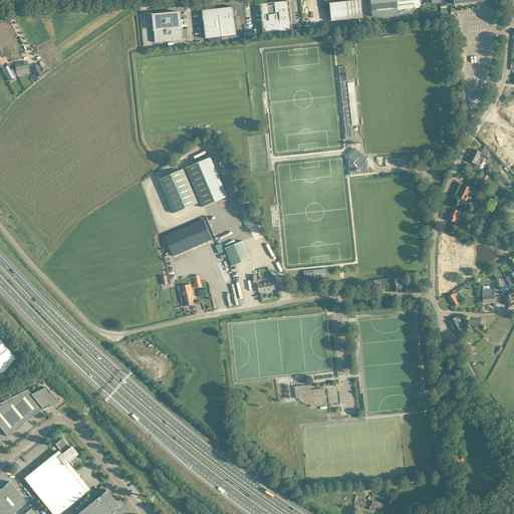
[(323,0),(324,1),(325,11),(330,11),(331,21),(362,18),(360,0),(350,1),(349,0),(323,0)]
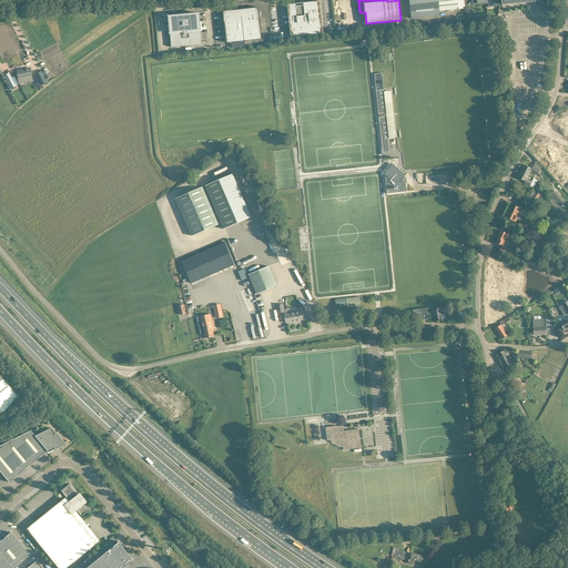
[(409,0),(412,18),(439,16),(439,11),(465,8),(464,0),(409,0)]
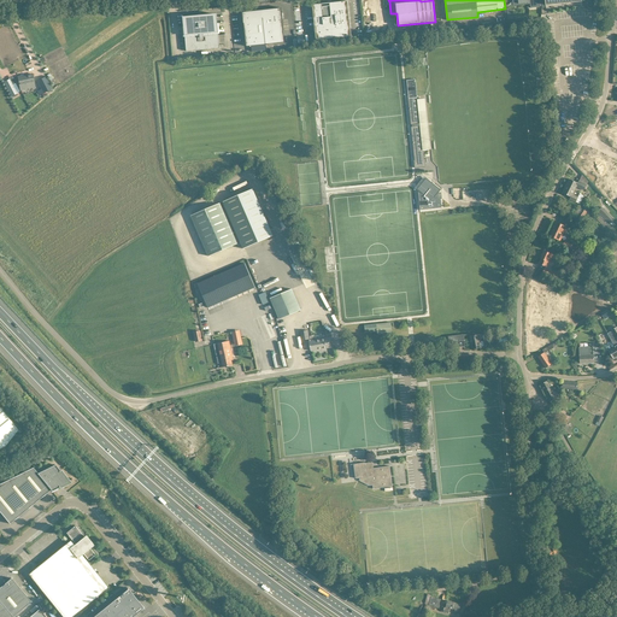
[(564,9),(564,7),(564,4),(582,1),(581,0),(545,0),(546,5),(546,10),(564,9)]
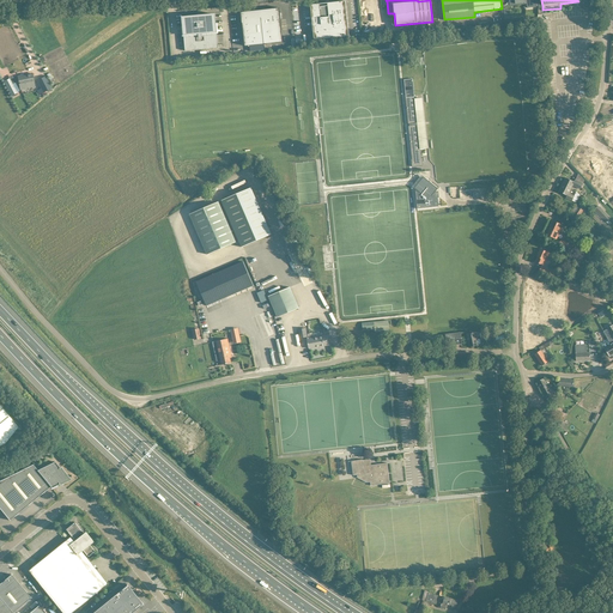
[(349,36),(345,1),(328,4),(328,6),(320,7),(320,4),(310,5),(314,40),(349,36)]
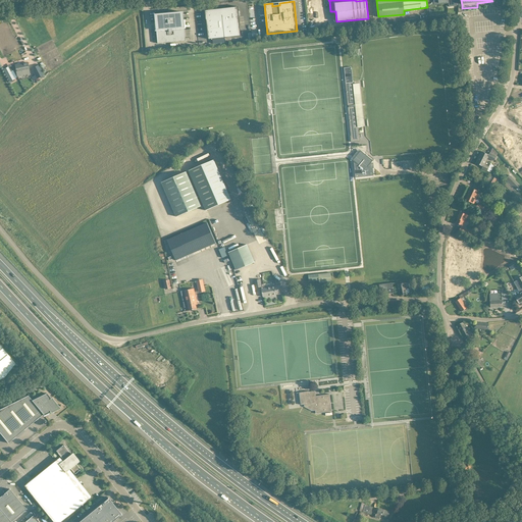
[(241,36),(239,12),(239,11),(239,7),(238,7),(238,9),(233,9),(233,8),(221,9),(222,15),(225,38),(241,36)]
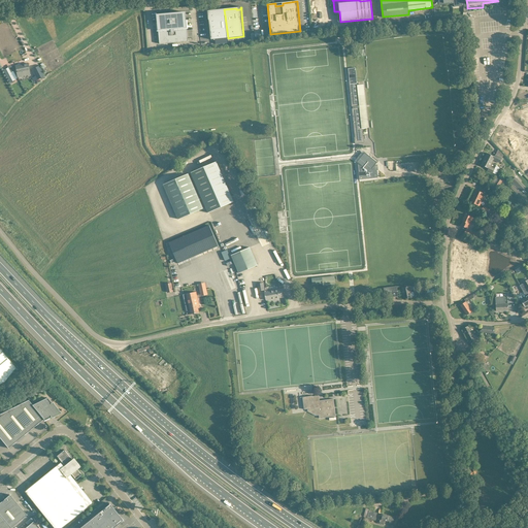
[(228,38),(225,15),(219,17),(218,10),(210,10),(211,12),(208,12),(208,15),(208,21),(209,20),(211,40),(215,39),(227,38),(228,38)]
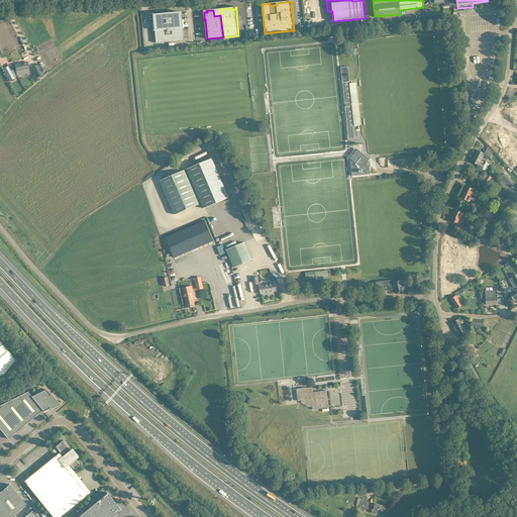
[(184,40),(182,12),(169,13),(169,16),(167,16),(167,13),(153,15),(157,43),(184,40)]
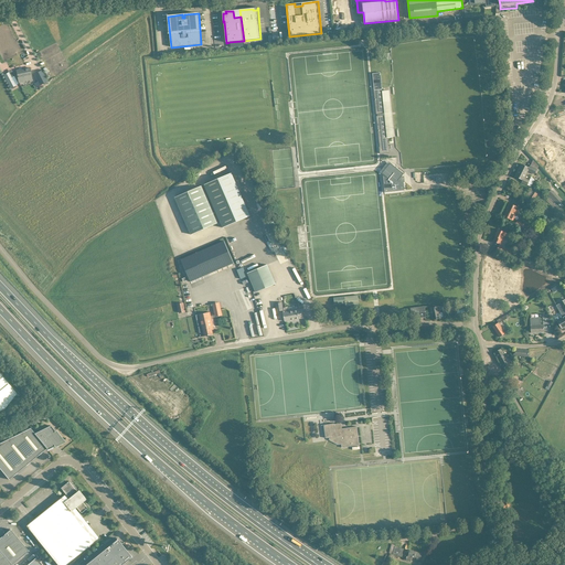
[(30,67),(17,71),(18,76),(18,78),(19,83),(32,80),(31,76),(31,73),(30,67)]
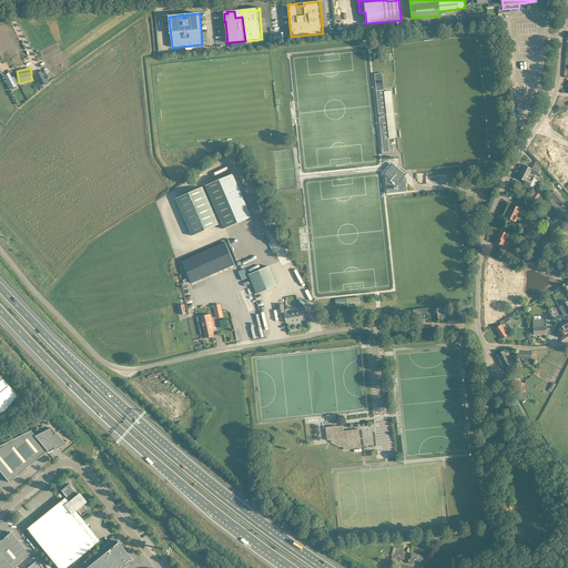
[(41,71),(34,74),(38,82),(34,84),(37,88),(48,82),(41,71)]
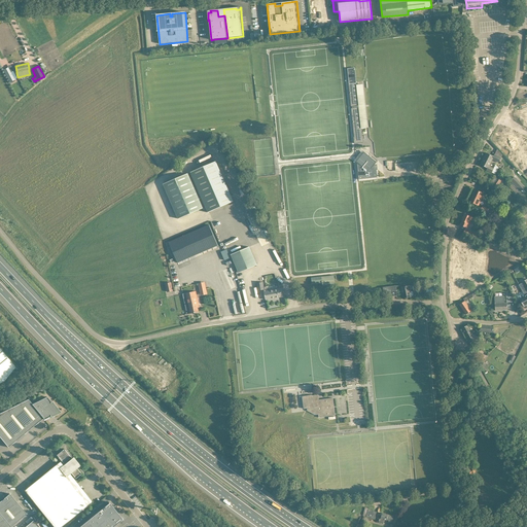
[(10,72),(13,71),(10,67),(4,70),(10,82),(14,80),(10,72)]
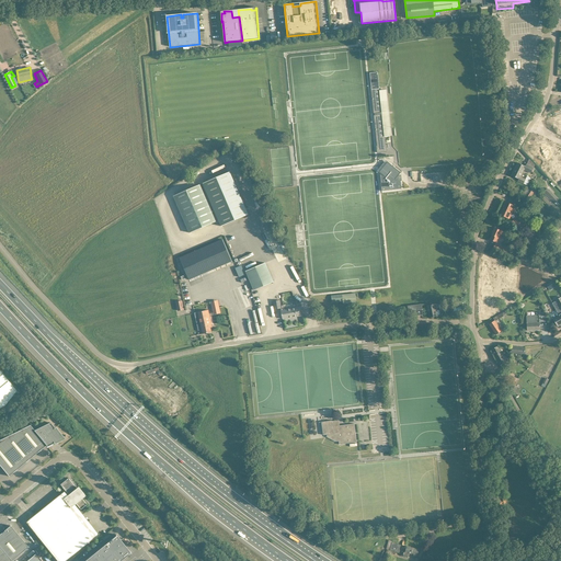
[(377,72),(369,73),(377,146),(378,146),(378,149),(377,149),(377,152),(387,151),(387,148),(386,148),(386,145),(386,144),(385,138),(385,137),(379,89),(378,82),(377,72)]
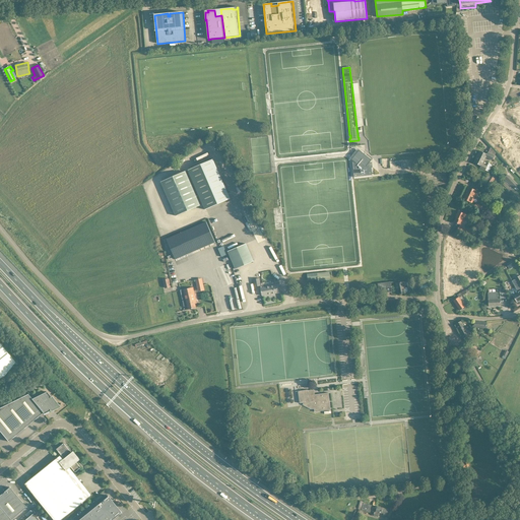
[(491,132),(488,136),(491,138),(495,133),(502,135),(504,130),(494,126),(492,132),(491,132)]
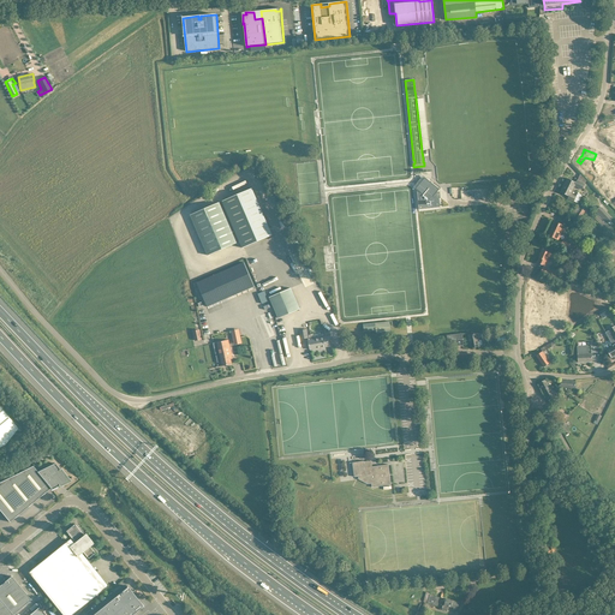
[(604,166),(597,168),(602,179),(614,173),(614,168),(614,167),(614,166),(605,169),(604,166)]
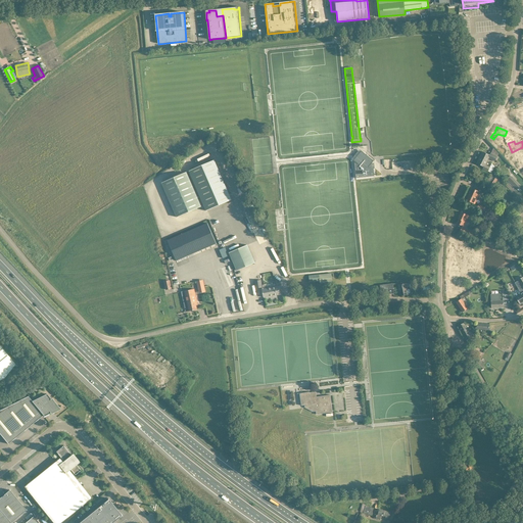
[(522,147),(512,152),(515,160),(521,158),(520,155),(522,153),(522,147)]
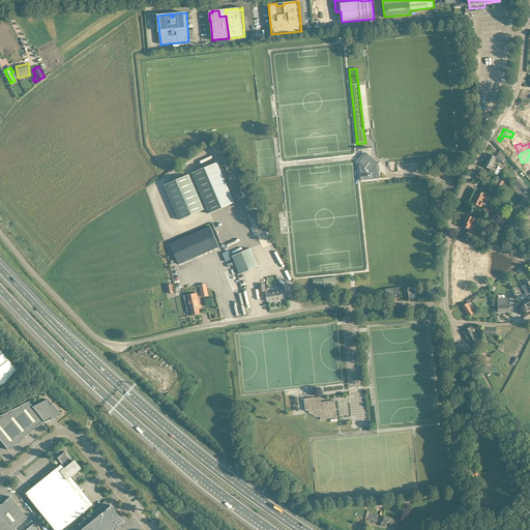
[(489,153),(487,159),(494,164),(495,160),(502,164),(504,158),(497,155),(496,157),(489,153)]
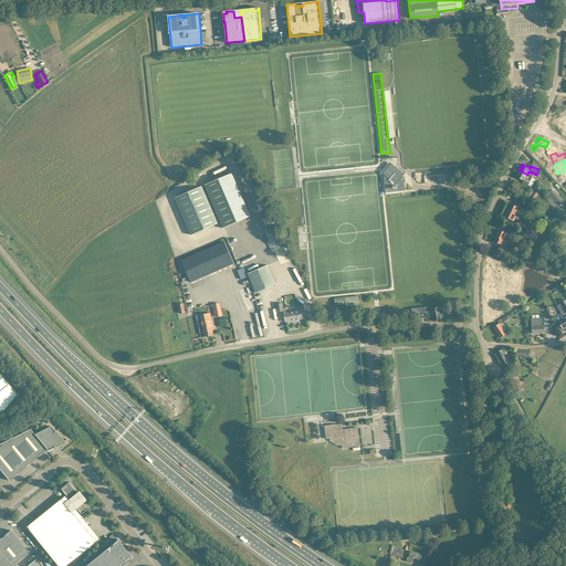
[(527,175),(520,170),(516,177),(524,181),(523,182),(527,185),(528,185),(531,181),(532,177),(527,175)]
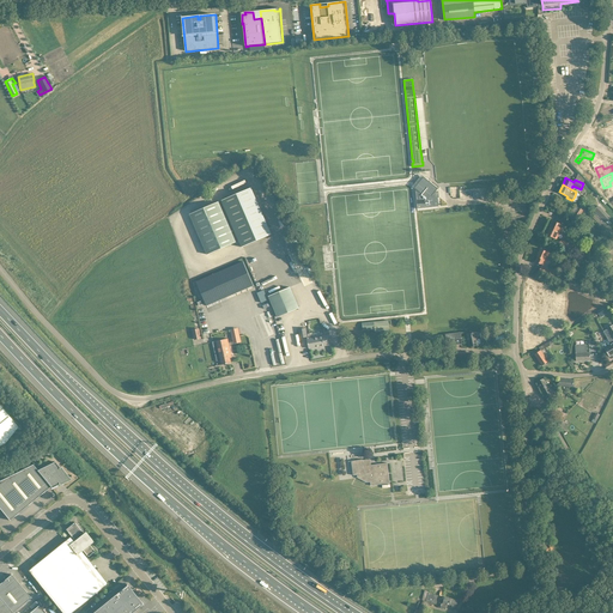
[(271,235),(252,189),(252,188),(222,201),(242,247),(271,235)]
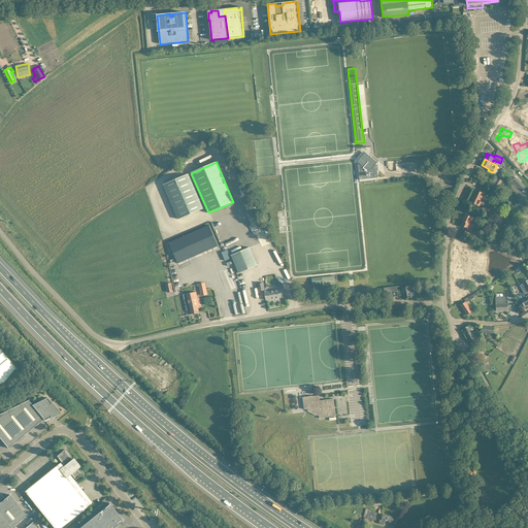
[(203,208),(189,174),(164,185),(178,219),(203,208)]
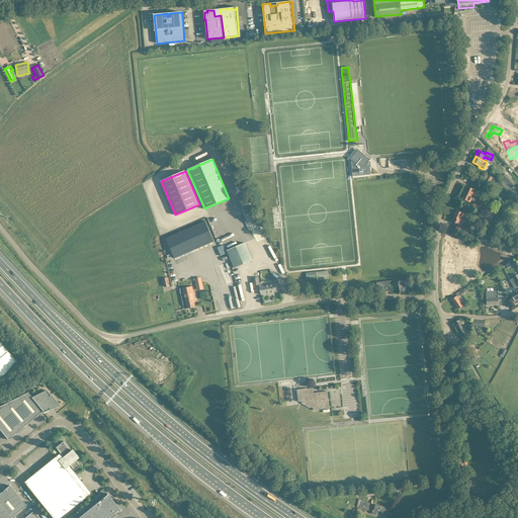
[(483,184),(487,186),(493,178),(487,174),(486,176),(485,175),(482,180),(484,182),(483,184)]
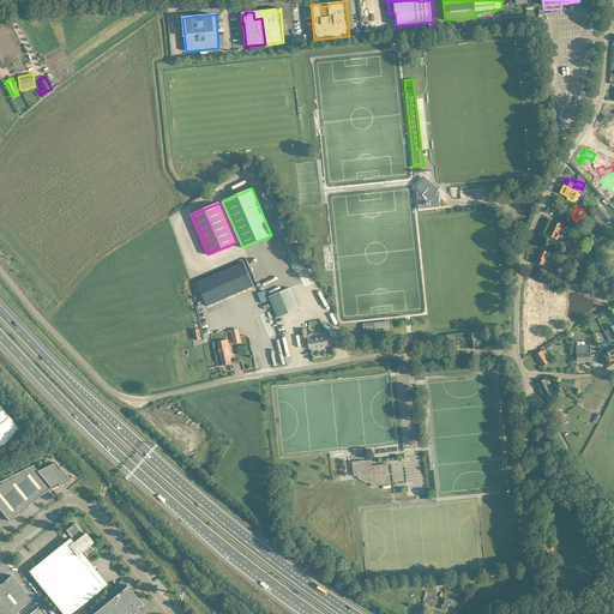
[(600,206),(595,210),(607,222),(607,223),(612,218),(600,206)]
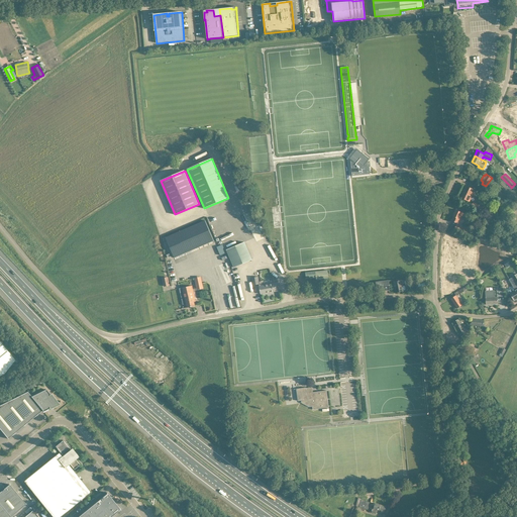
[(500,181),(499,183),(508,192),(507,192),(510,195),(514,191),(510,188),(511,187),(501,177),(499,179),(500,181)]
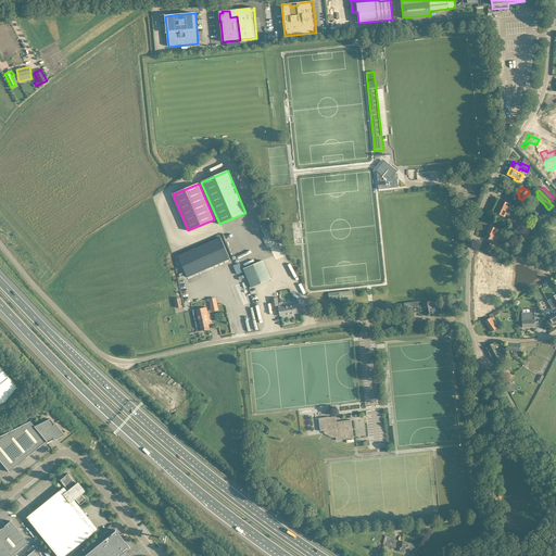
[(496,213),(505,217),(508,210),(507,209),(509,204),(502,200),(498,205),(500,205),(496,213)]
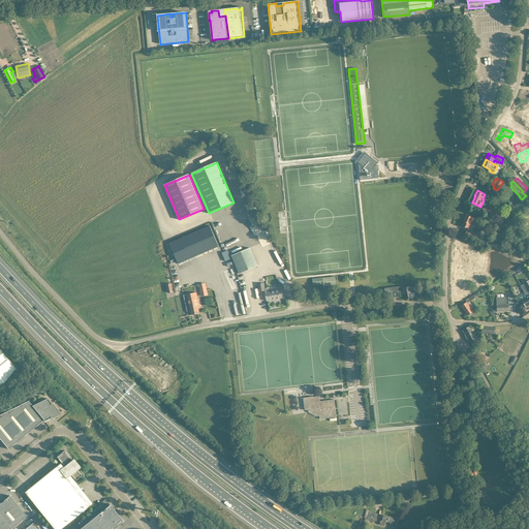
[(483,211),(494,216),(495,213),(491,211),(491,210),(484,207),(483,211)]
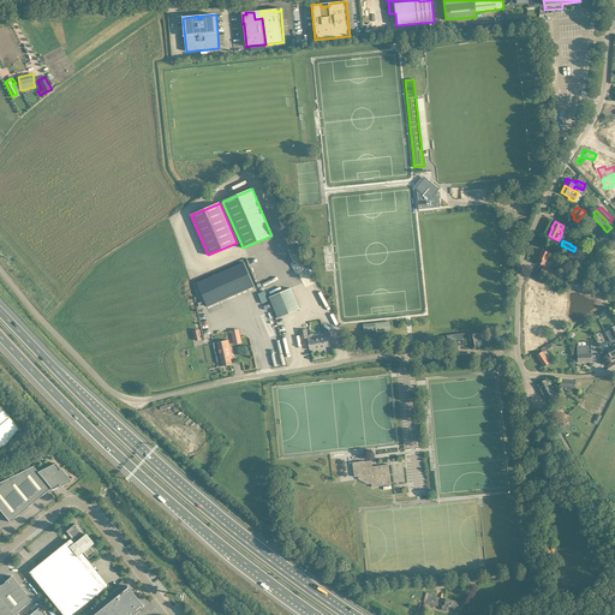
[(537,263),(544,266),(548,258),(549,258),(551,254),(542,250),(538,258),(539,258),(537,263)]
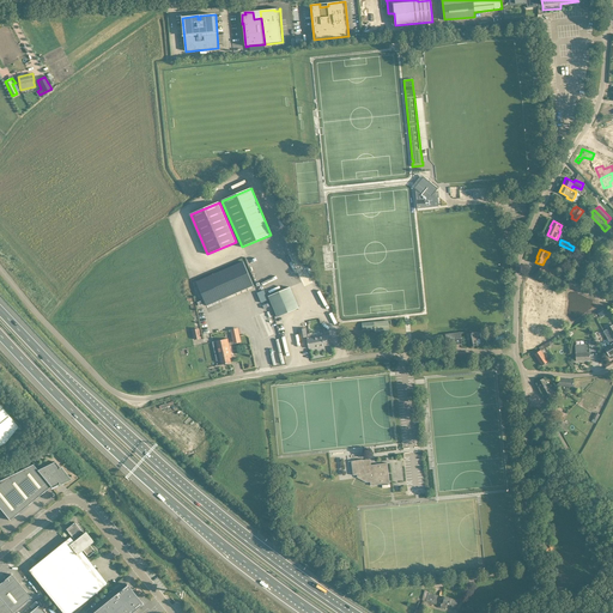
[(243,261),(196,281),(199,287),(211,283),(228,274),(236,293),(254,286),(243,261)]
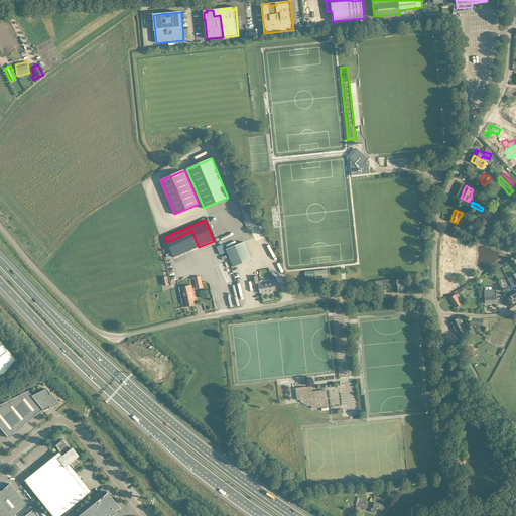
[(454,229),(458,231),(465,234),(467,230),(456,225),(454,229)]
